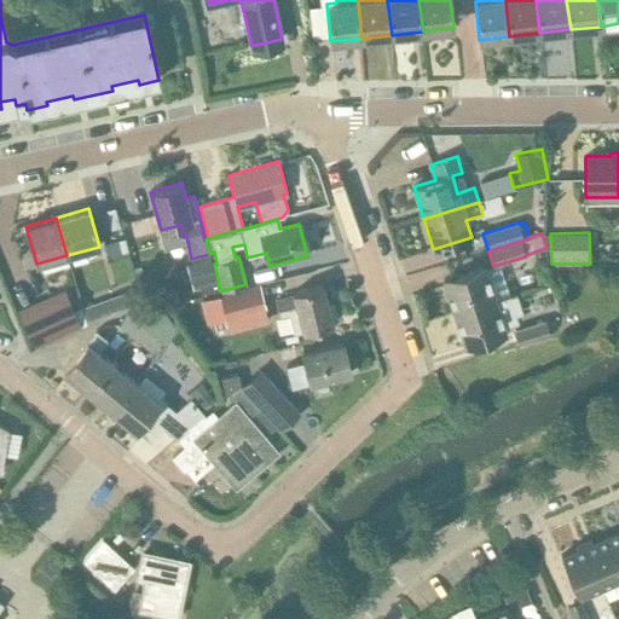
[(109,260),(115,288),(129,284),(122,255),(121,255),(117,241),(104,244),(108,260),(109,260)]
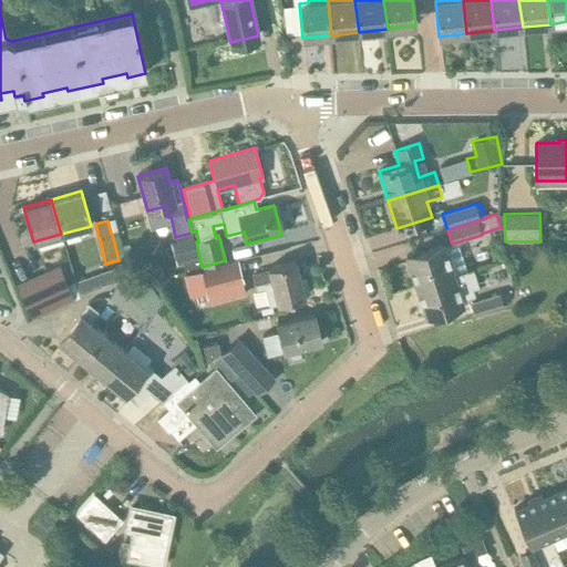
[(405,257),(415,287),(454,275),(444,245),(405,257)]
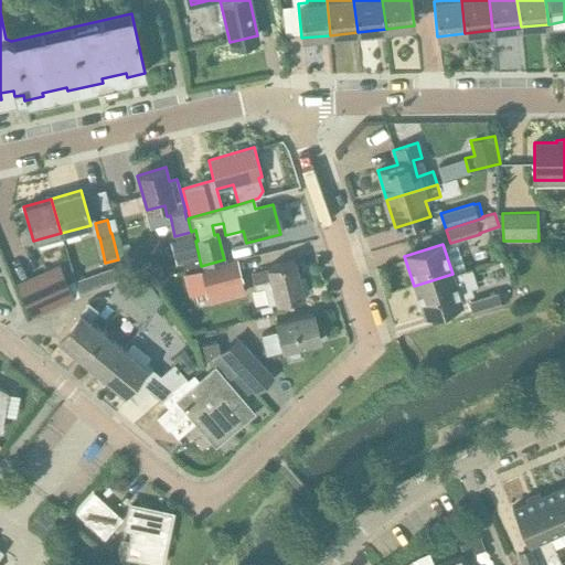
[(240,279),(234,259),(200,267),(204,288),(240,279)]
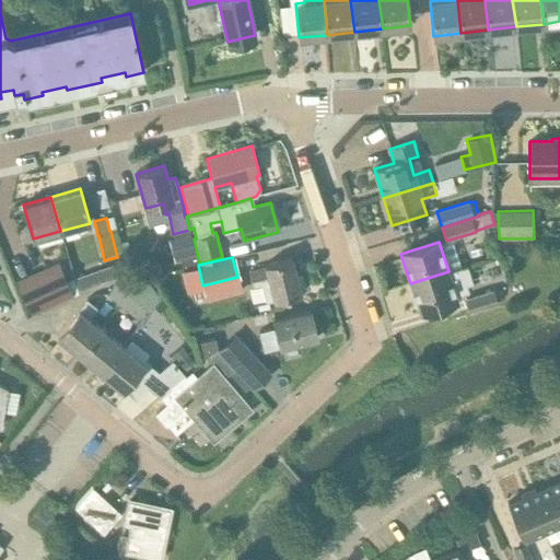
[(260,284),(266,302),(273,300),(273,301),(301,294),(301,292),(305,290),(302,276),(296,277),(292,257),(265,265),(265,266),(249,270),(253,286),(260,284)]
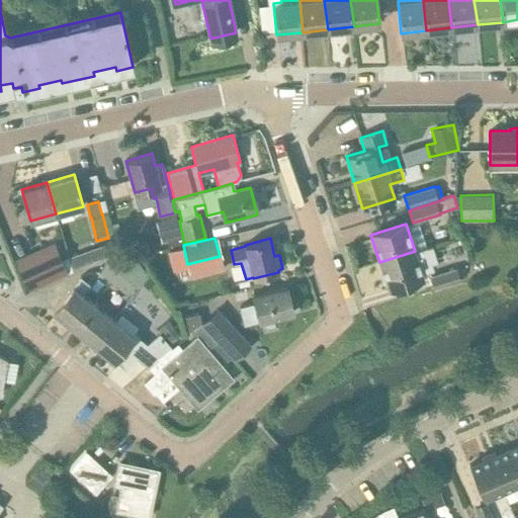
[(379,262),(389,289),(424,278),(422,273),(433,270),(432,263),(436,262),(431,246),(415,251),(379,262)]
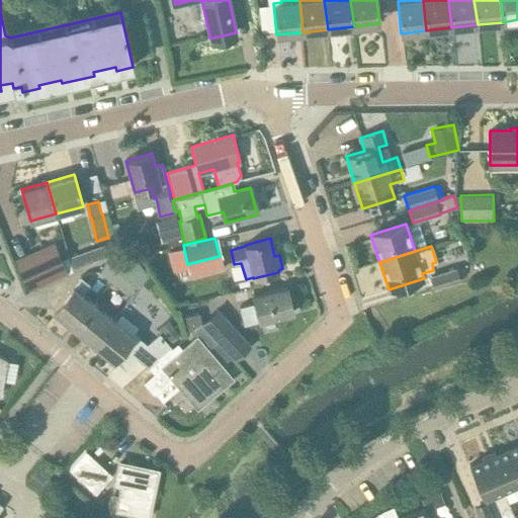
[(17,261),(27,286),(66,270),(62,259),(51,264),(44,250),(17,261)]
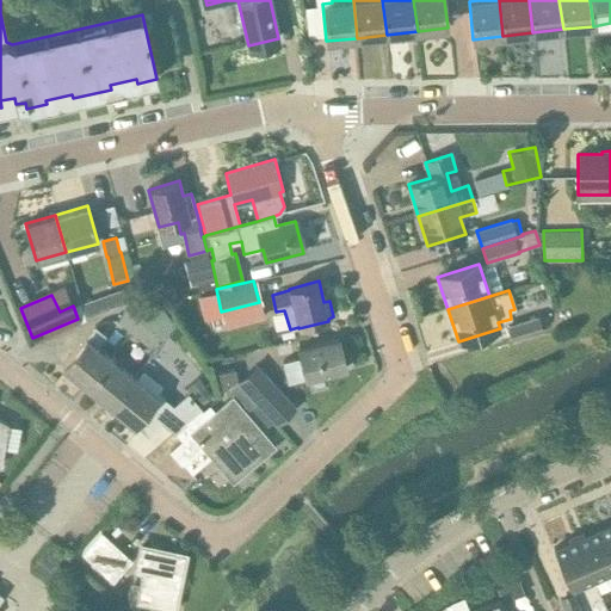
[(117,320),(129,331),(153,302),(140,300),(128,312),(125,309),(117,320)]
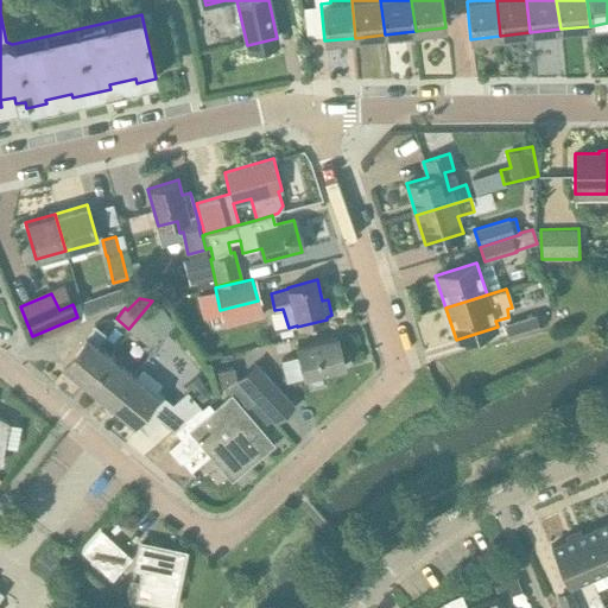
[(128,329),(149,347),(158,335),(163,339),(175,325),(158,303),(152,301),(128,329)]
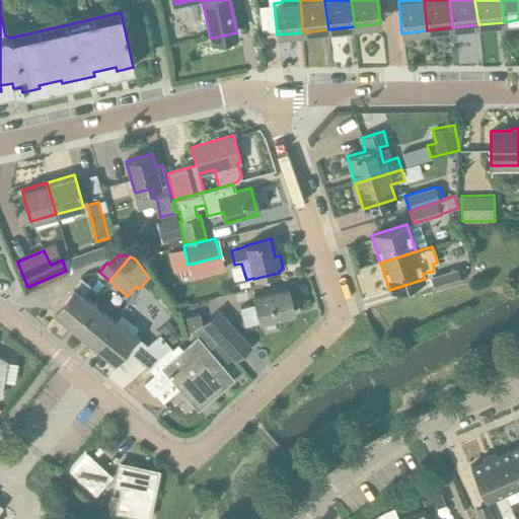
[(435,290),(462,281),(457,268),(431,276),(435,290)]
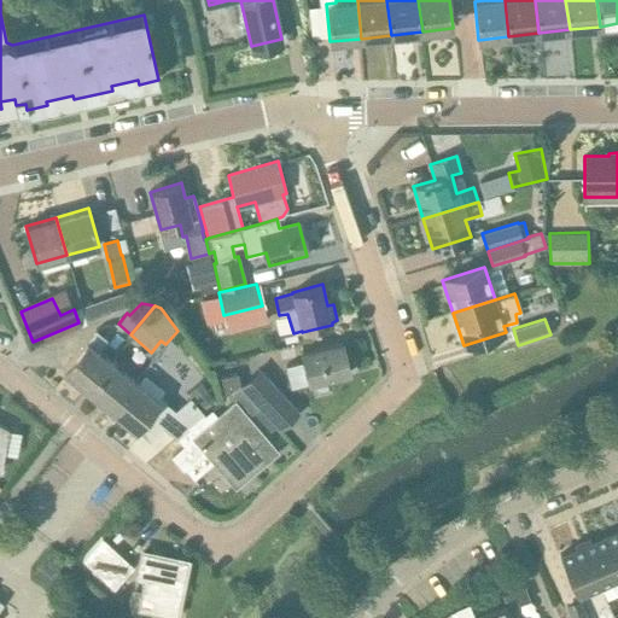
[(63,371),(86,389),(110,360),(98,350),(108,339),(95,330),(87,342),(63,371)]
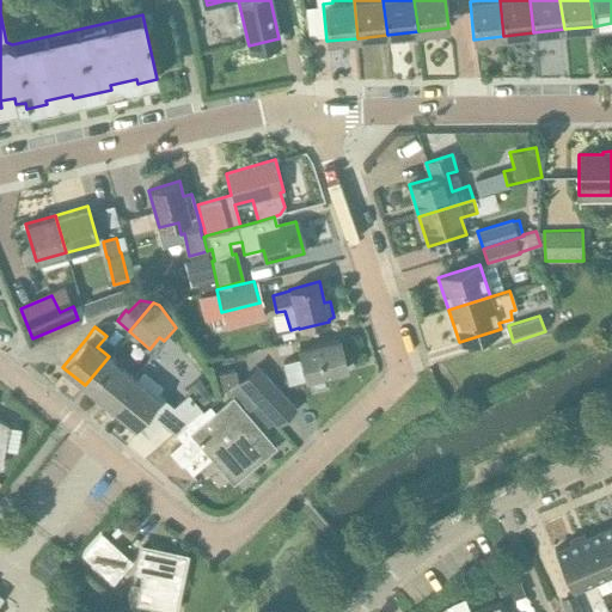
[(283,362),(288,384),(306,379),(306,380),(347,369),(340,338),(299,349),(301,359),(283,362)]
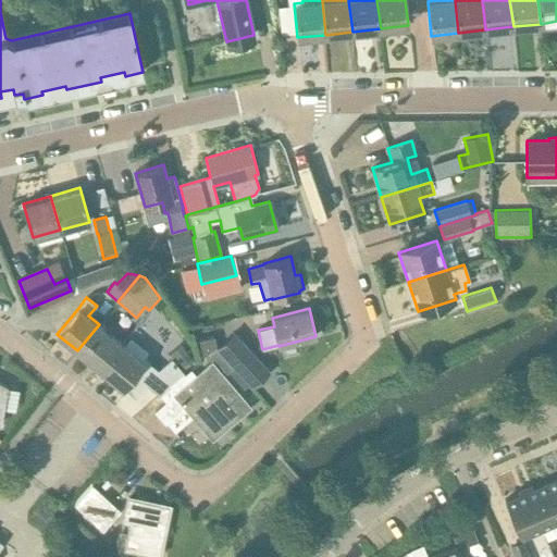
[(99,324),(77,350),(99,369),(121,343),(99,324)]
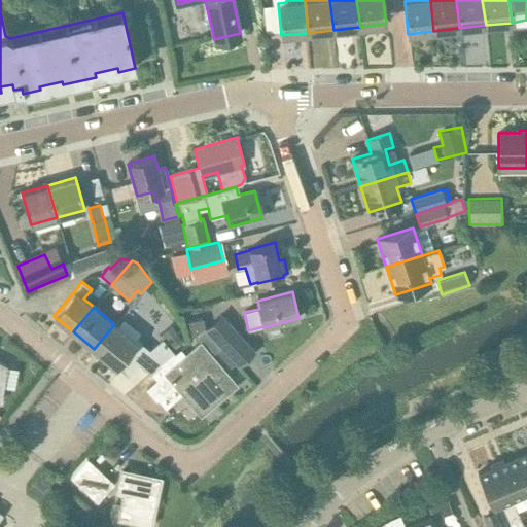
[(239,365),(254,351),(227,322),(212,337),(239,365)]
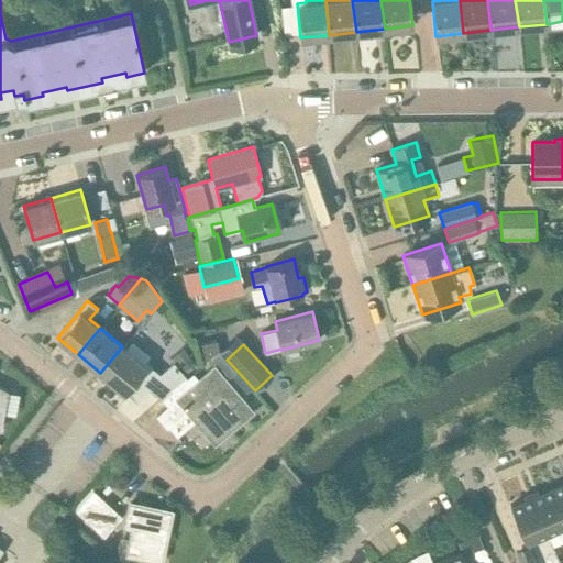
[(124,392),(138,401),(148,389),(162,399),(162,400),(181,384),(181,383),(186,379),(173,362),(159,374),(146,363),(145,365),(122,346),(100,373),(123,393),(124,392)]
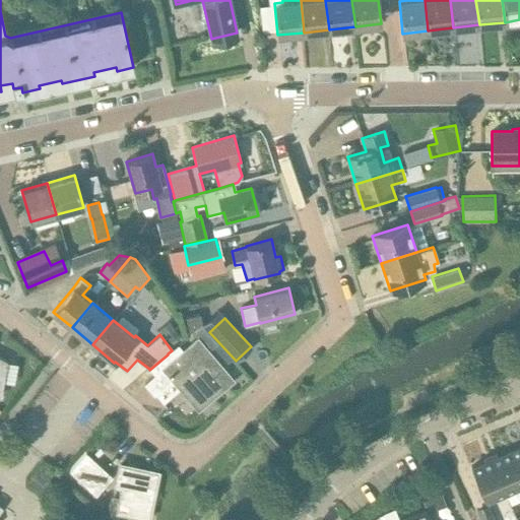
[(173,380),(198,409),(234,380),(208,350),(217,342),(202,325),(193,331),(191,332),(196,339),(172,360),(168,354),(149,370),(154,376),(144,384),(153,396),(173,380)]
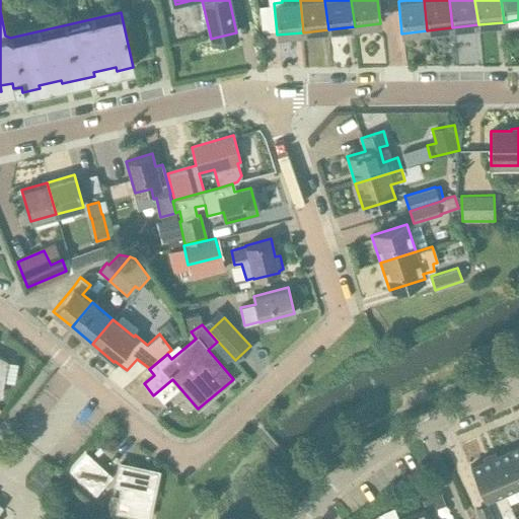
[(518,445),(507,450),(518,476),(518,445)]
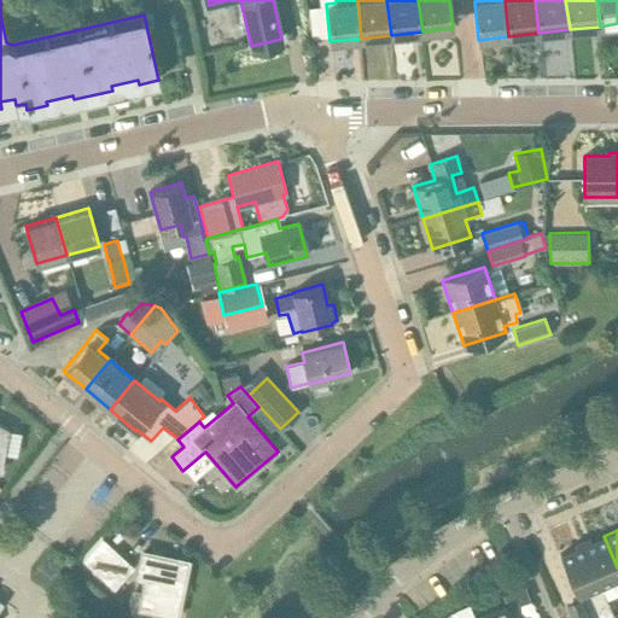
[(617,579),(617,567),(604,536),(582,546),(600,588),(617,579)]
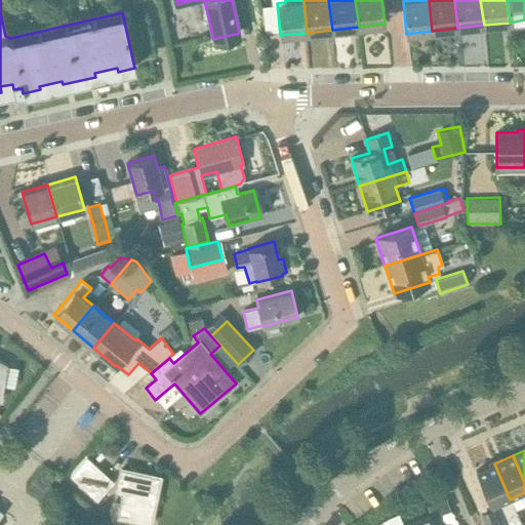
[(96,500),(114,482),(86,457),(70,476),(96,500)]
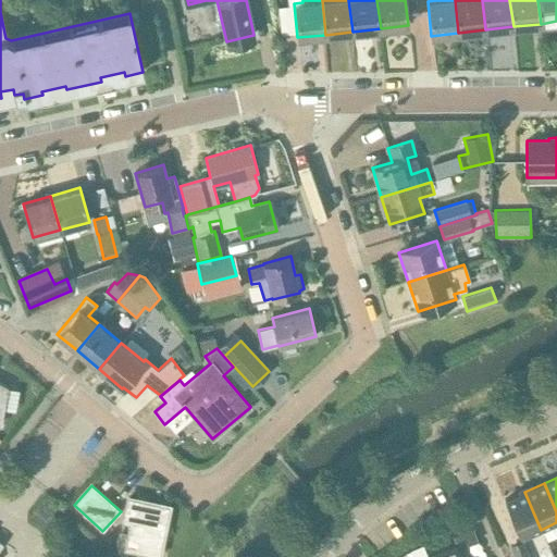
[(521,539),(541,530),(524,492),(505,500),(521,539)]
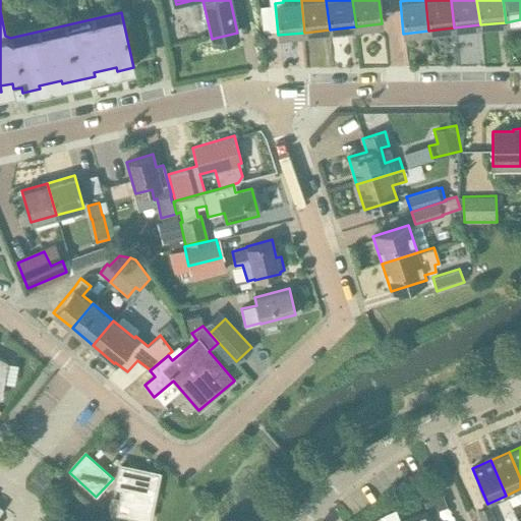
[(118,512),(149,518),(156,483),(146,481),(148,471),(120,466),(116,486),(123,488),(118,512)]
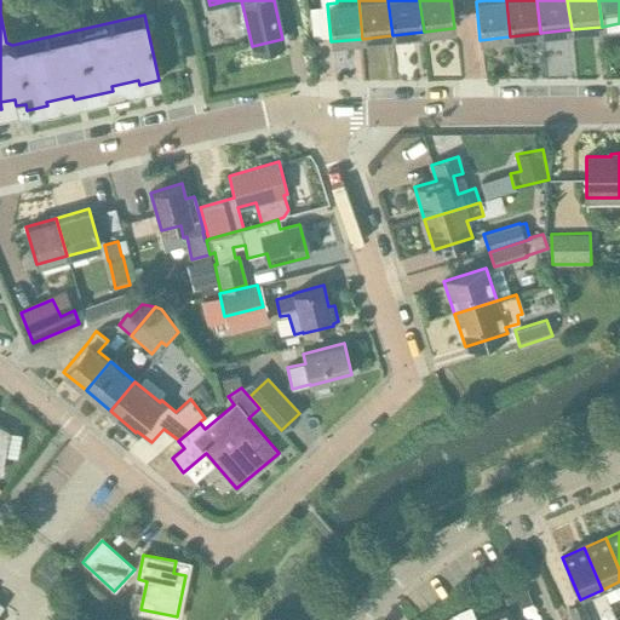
[(567,608),(572,619),(590,619),(583,602),(567,608)]
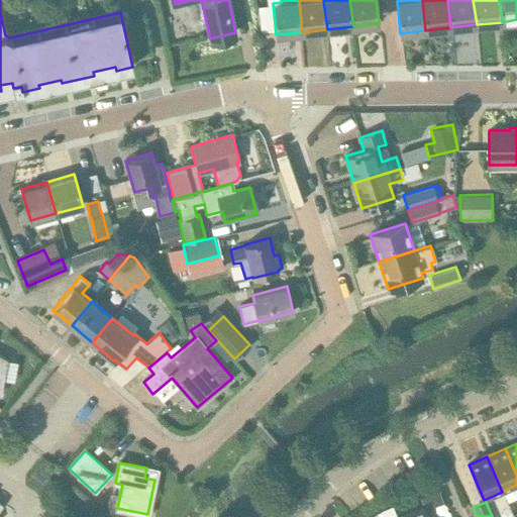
[(426,516),(423,507),(404,515),(404,516),(426,516)]
